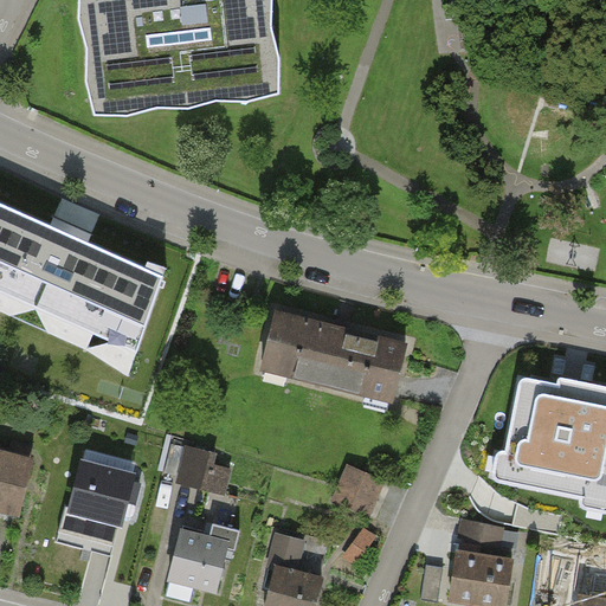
[(73,0),(89,126),(279,102),(266,0),(73,0)]
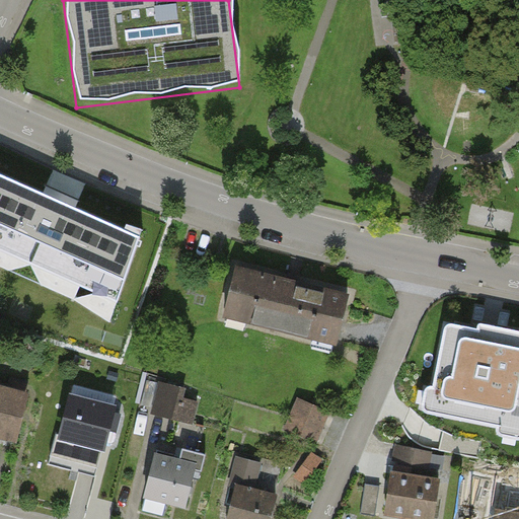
[(62,201),(0,173),(0,248),(118,303),(142,236),(62,201)]
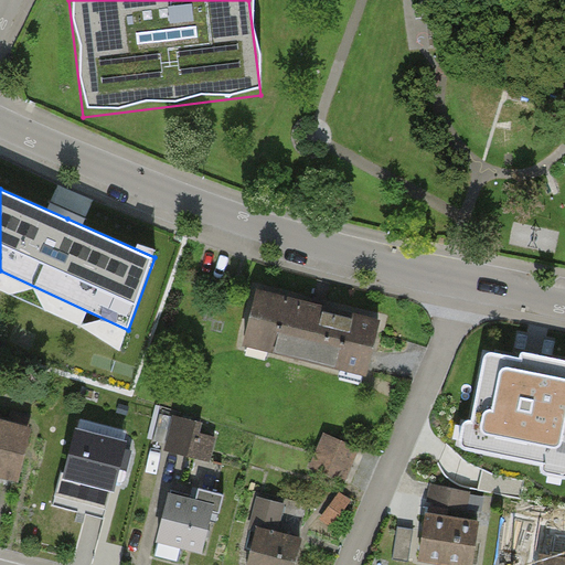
[(380,324),(255,294),(241,349),(365,380),(380,324)]
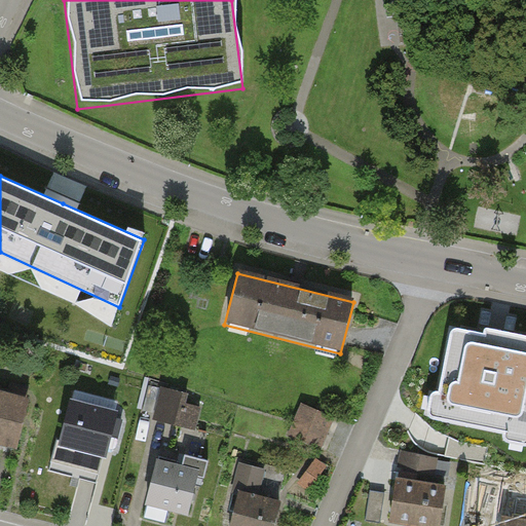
[(525,341),(452,327),(435,417),(525,435),(525,341)]
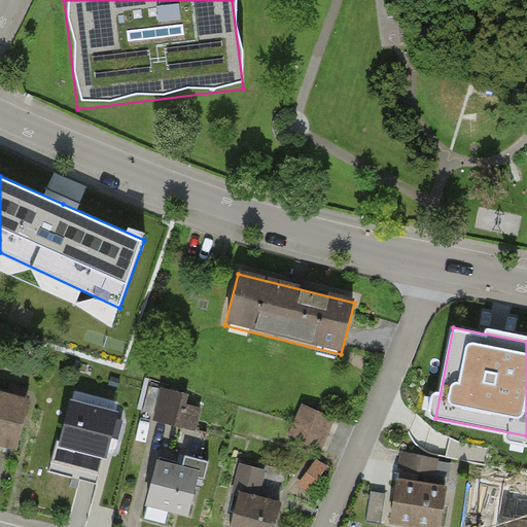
[(186,397),(148,389),(141,418),(197,431),(201,413),(184,409),(186,397)]
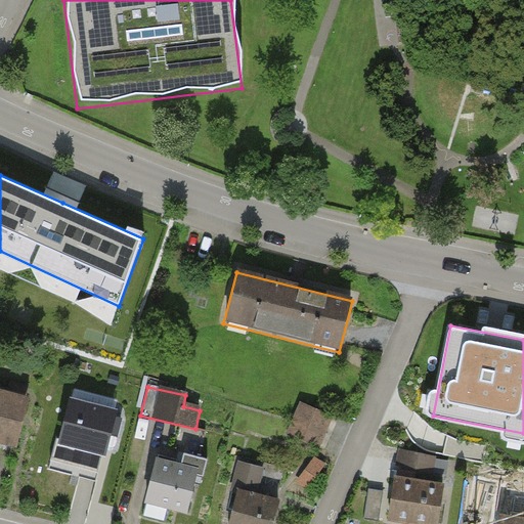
[(29,400),(0,392),(0,445),(17,450),(29,400)]
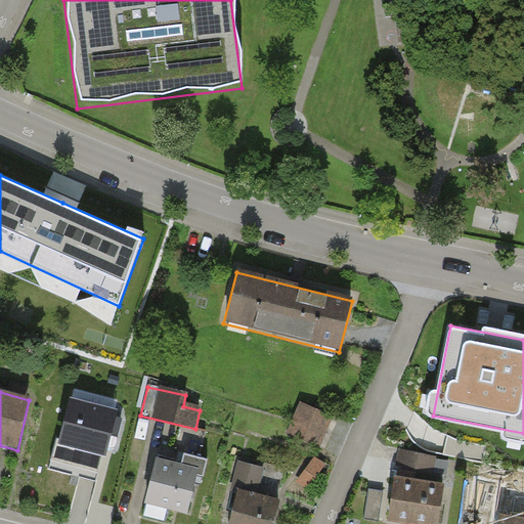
[(117,416),(68,403),(56,447),(106,460),(117,416)]
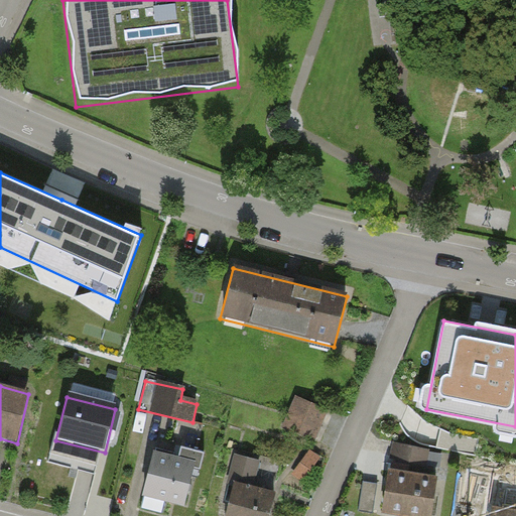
[(327,412),(295,399),(282,431),(313,444),(327,412)]
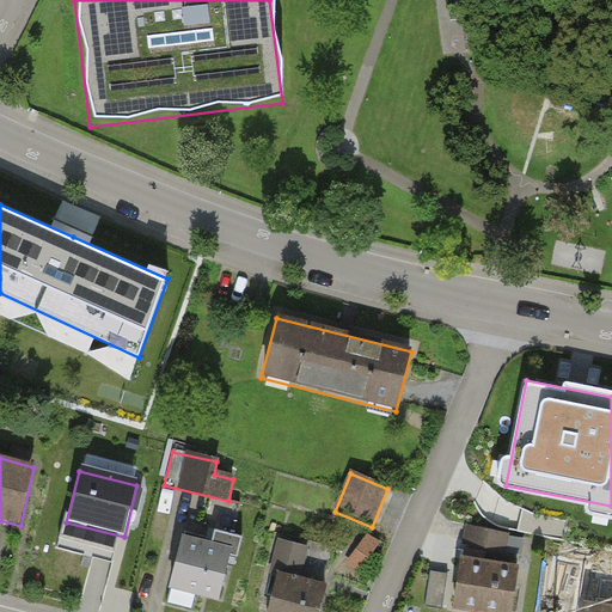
[(469,493),(460,545),(507,552),(515,501),(469,493)]
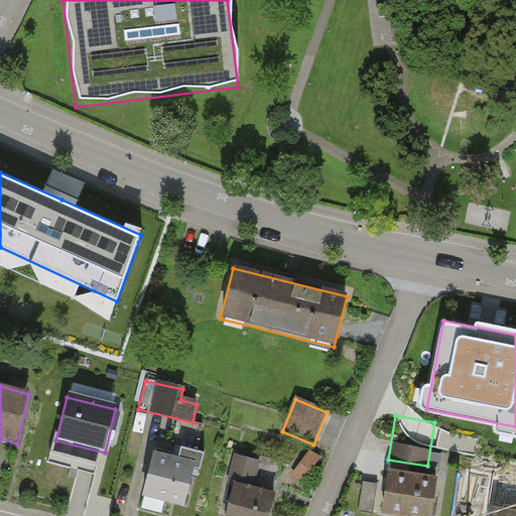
[(224,485),(232,487),(225,515),(268,515),(273,497),(255,493),(262,464),(231,456),(224,485)]
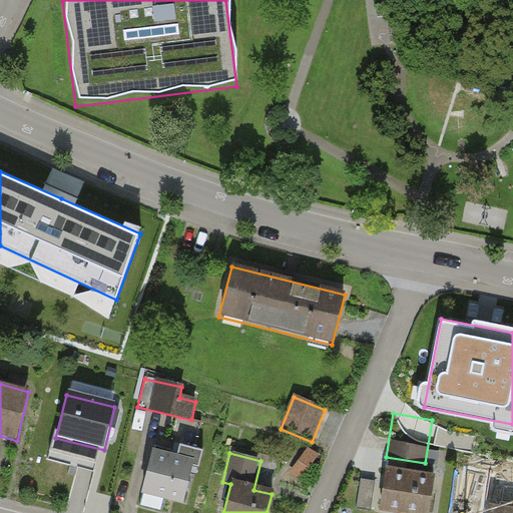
[(194,464),(150,454),(140,496),(184,507),(194,464)]
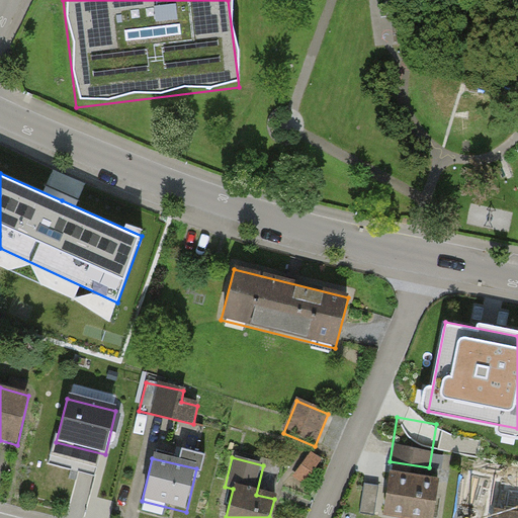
[(390,470),(381,516),(396,517),(433,517),(440,479),(390,470)]
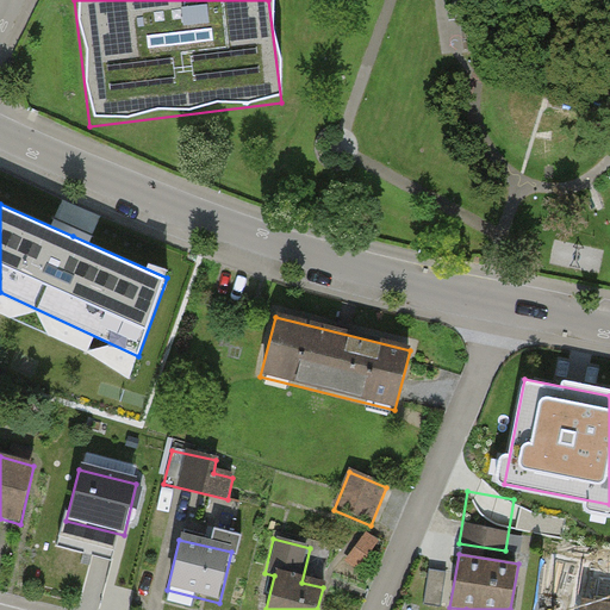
[(609,609),(609,570),(586,566),(578,609),(609,609)]
